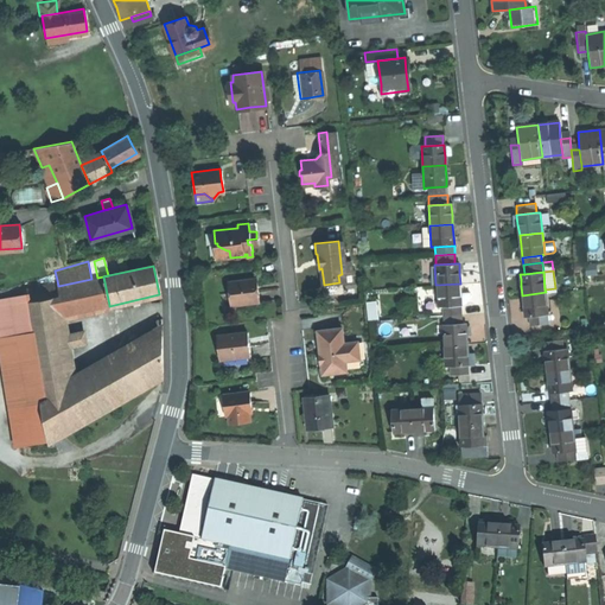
[(91,279),(58,286),(56,286),(58,295),(62,314),(109,305),(103,276),(97,278),(91,279)]
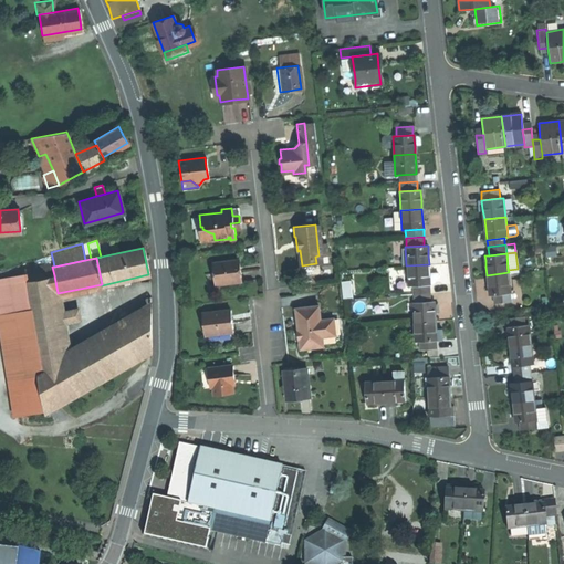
[(212,262),(215,284),(240,281),(240,274),(239,269),(237,269),(236,259),(212,262)]
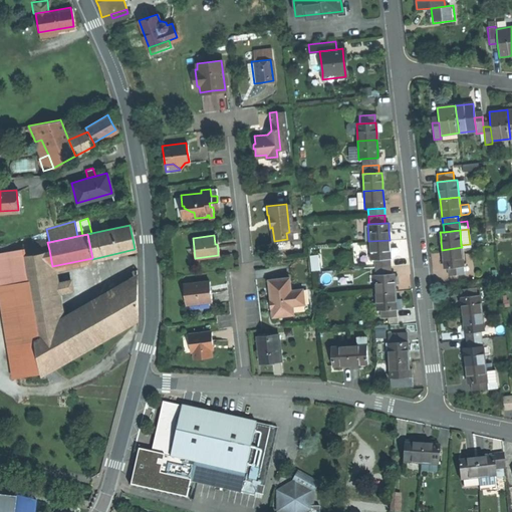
[(19,250),(20,255),(49,250),(47,242),(49,242),(48,237),(18,244),(19,250)]
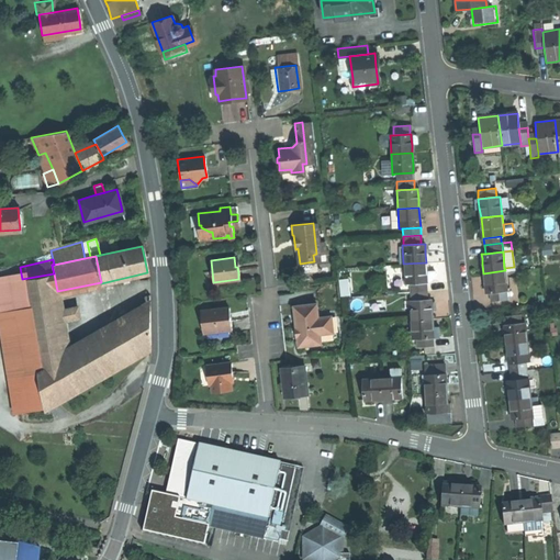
[(404,284),(409,284),(426,283),(427,283),(427,282),(426,271),(426,262),(403,264),(404,284)]
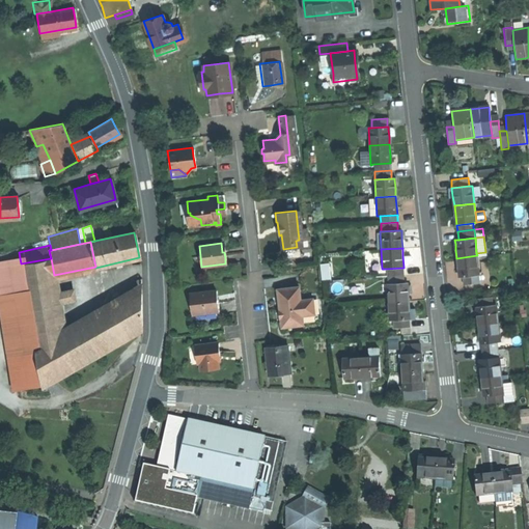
[(411,255),(402,256),(404,267),(407,266),(409,263),(409,262),(411,262),(411,259),(411,255)]
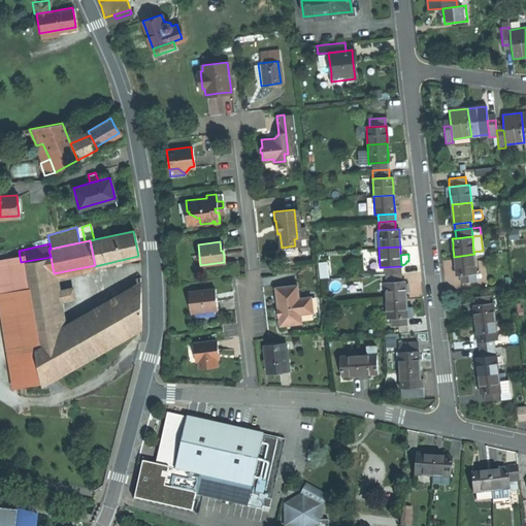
[(456,275),(459,274),(475,272),(477,272),(474,254),(454,257),(455,265),(456,275)]
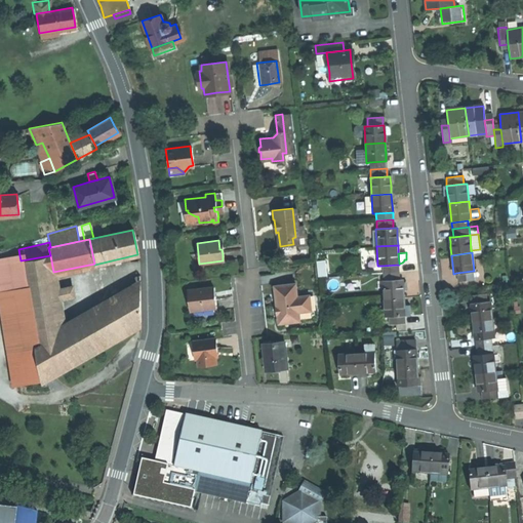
[(21,260),(19,255),(0,258),(0,286),(12,386),(40,380),(35,348),(32,330),(21,260)]
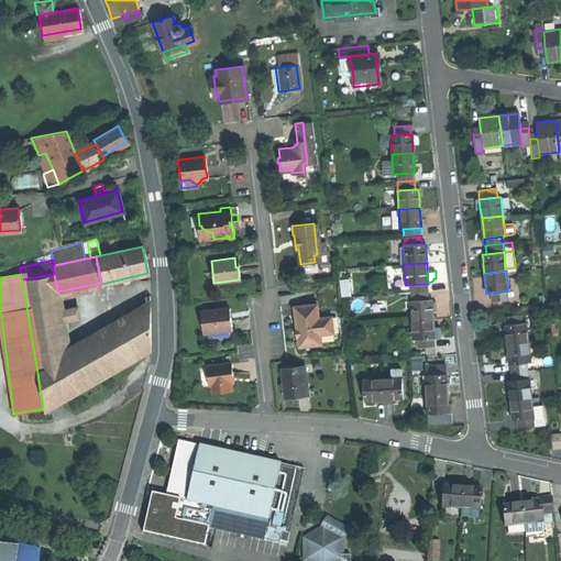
[(57,292),(54,274),(22,279),(34,354),(67,348),(62,320),(61,309),(57,292)]
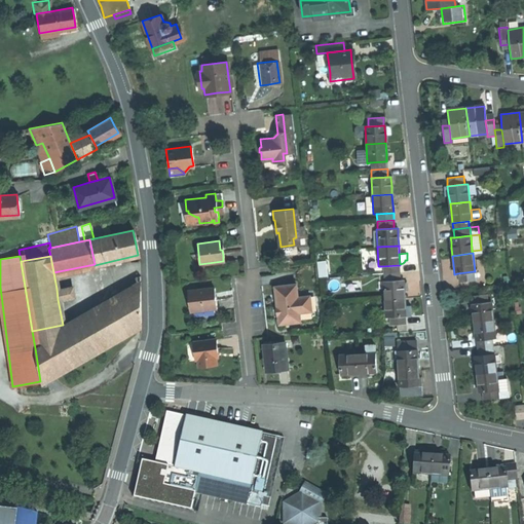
[(383,272),(383,281),(400,279),(400,271),(383,272)]
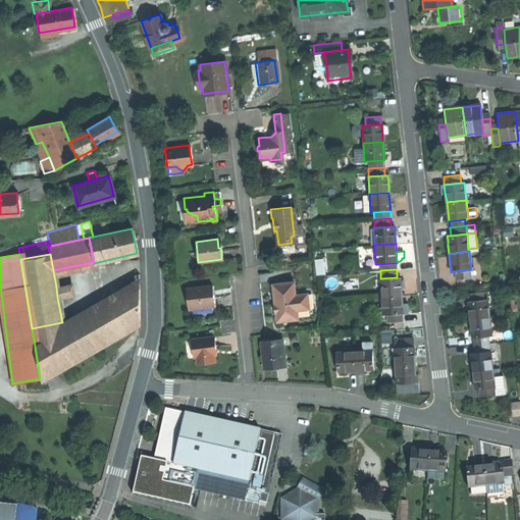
[(454,271),(455,279),(471,277),(470,269),(454,271)]
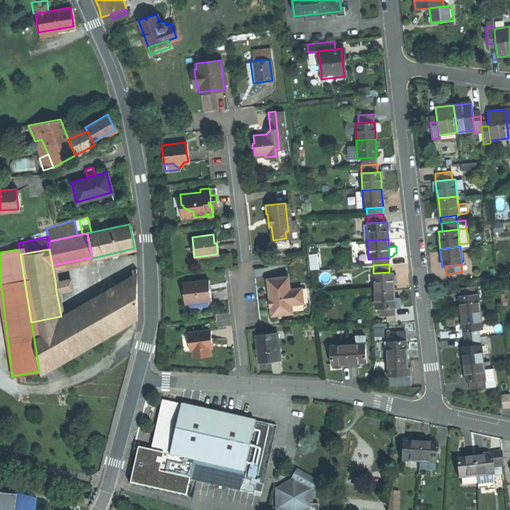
[(393,272),(389,272),(373,273),(372,273),(373,291),(394,290),(393,281),(393,272)]
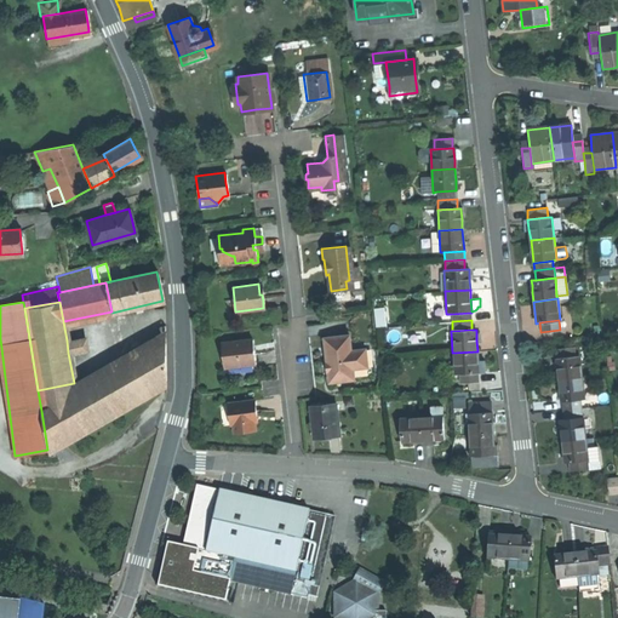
[(325,360),(327,381),(352,378),(350,367),(358,367),(356,350),(349,350),(348,335),(322,337),(325,360)]
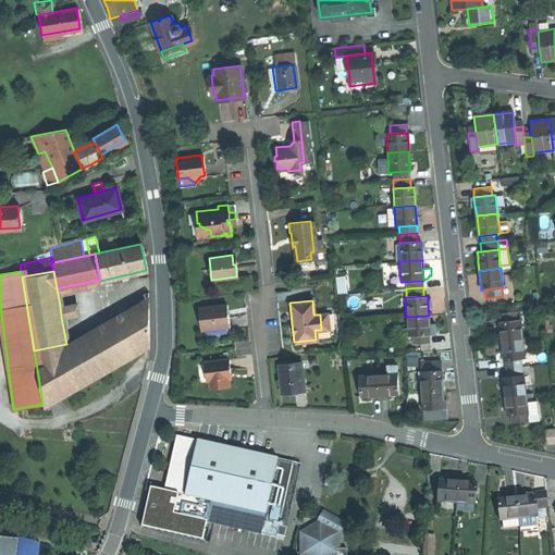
[(60,306),(61,317),(74,316),(73,304),(60,306)]
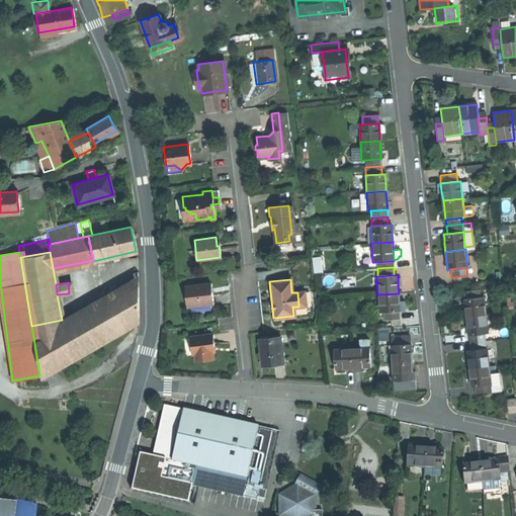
[(184,285),(186,306),(212,303),(211,294),(210,282),(184,285)]
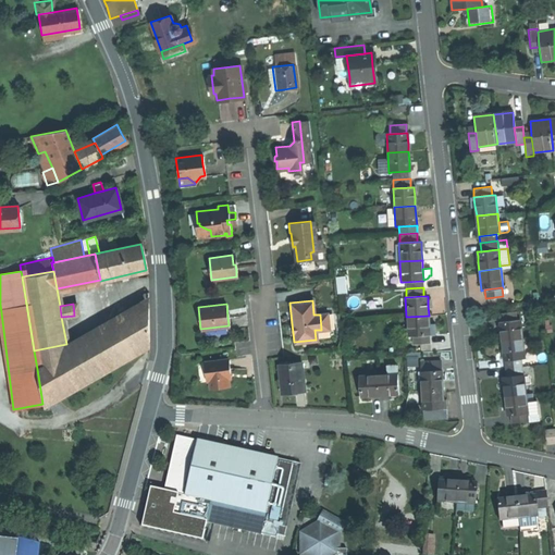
[(120,322),(136,350),(148,344),(147,306),(120,322)]
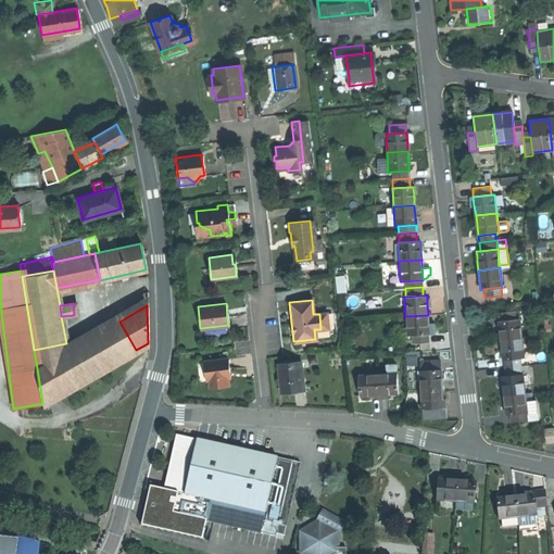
[(516,318),(515,311),(498,312),(499,320),(516,318)]
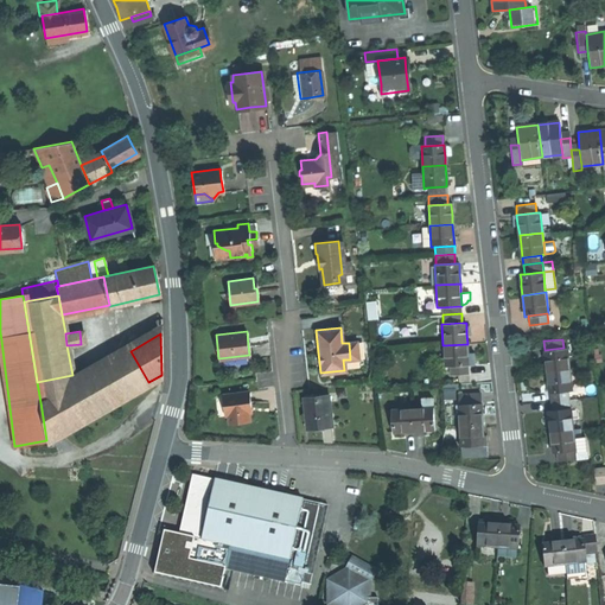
[(467,365),(469,365),(469,362),(467,352),(467,344),(443,345),(444,367),(449,367),(467,365)]
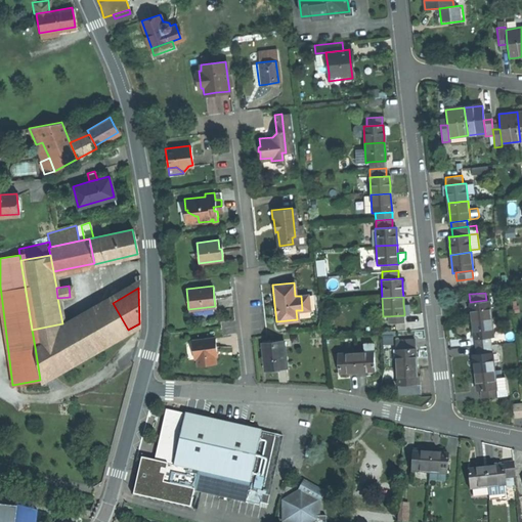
[(471,311),(471,319),(492,317),(489,300),(486,300),(470,302),(469,302),(471,311)]
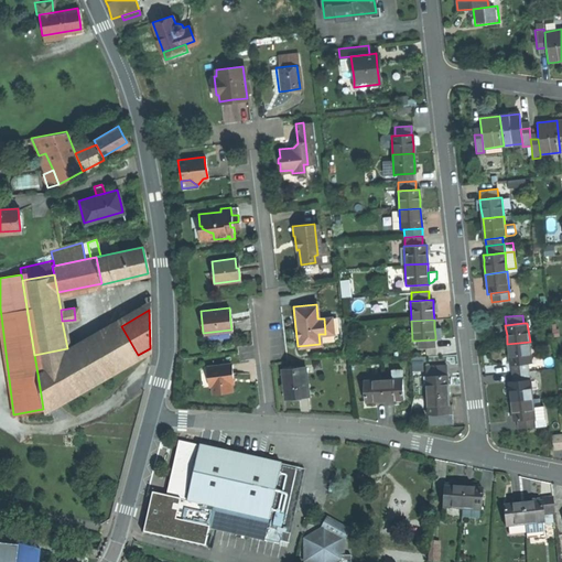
[(121,326),(68,356),(38,374),(43,409),(44,409),(138,355),(121,326)]
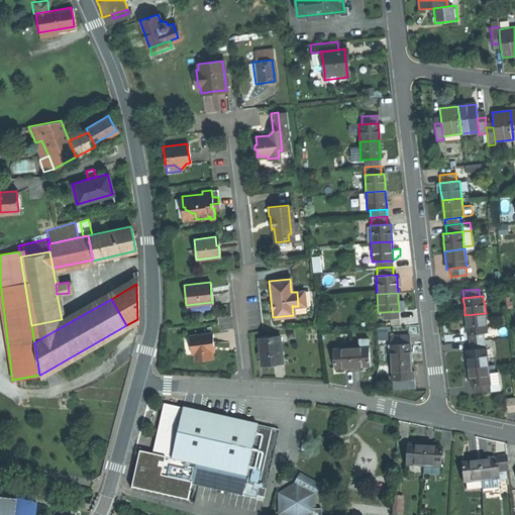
[(212,302),(186,305),(187,313),(213,310),(212,302)]
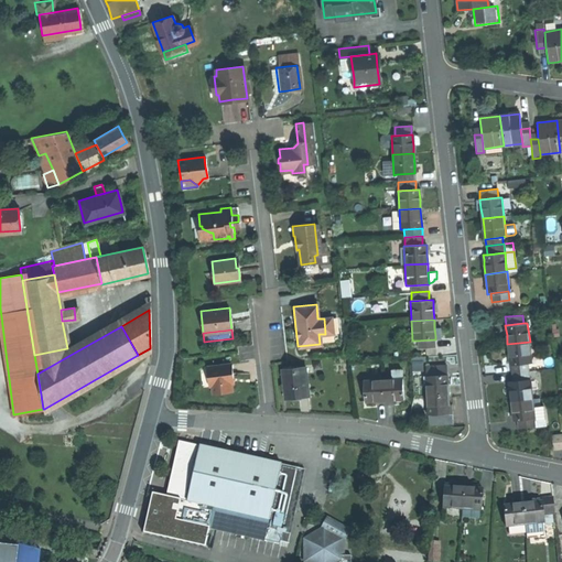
[(435,348),(434,339),(417,341),(418,349),(435,348)]
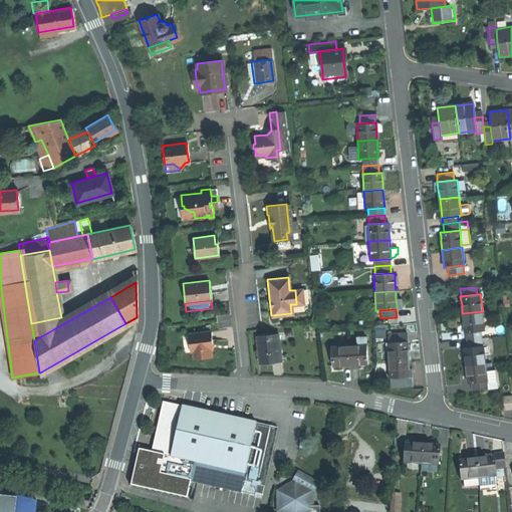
[(485,329),(483,311),(462,313),(464,322),(465,331),(481,329),(485,329)]
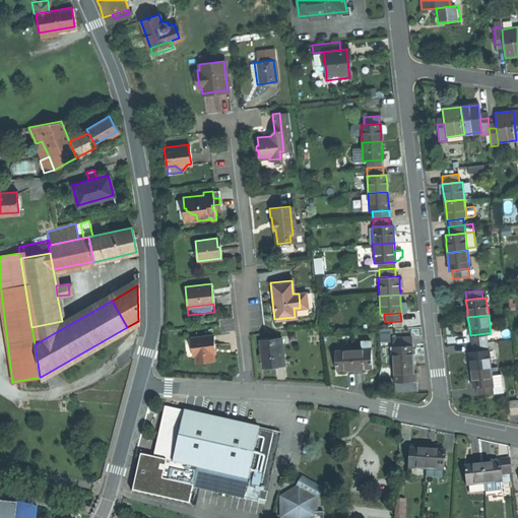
[(63,328),(62,321),(31,327),(35,344),(63,328)]
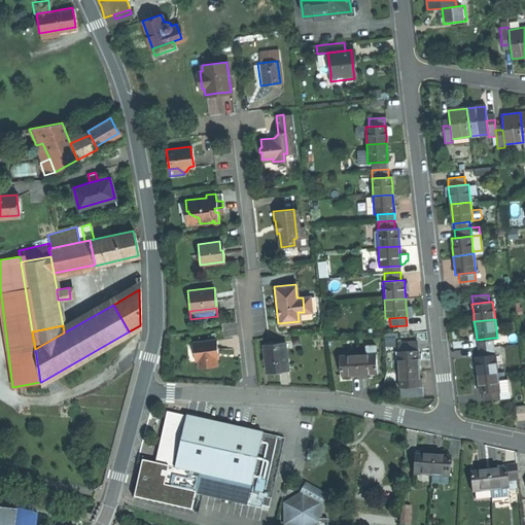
[(493,345),(493,338),(477,340),(478,347),(493,345)]
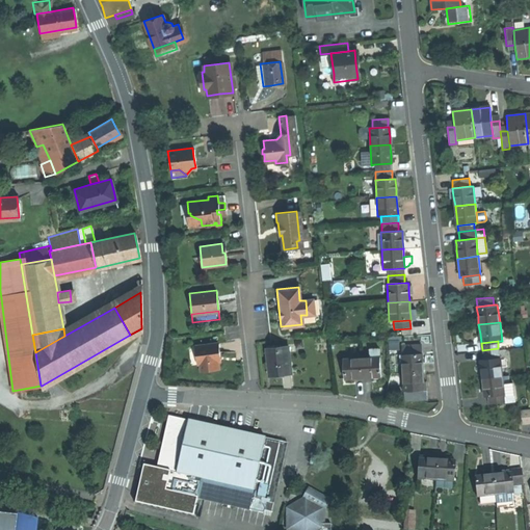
[(199,363),(200,370),(218,368),(217,361),(216,352),(218,351),(217,348),(217,343),(194,345),(196,364),(199,363)]
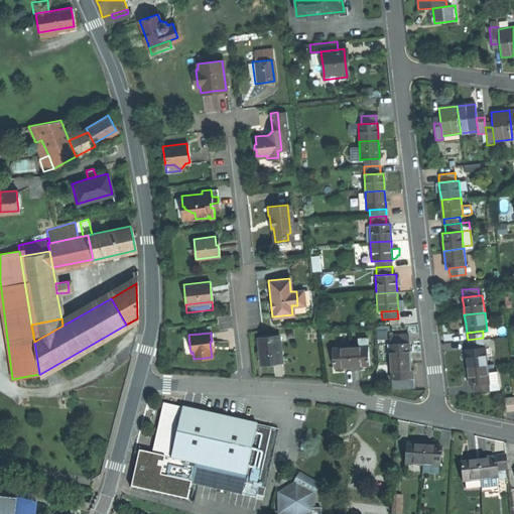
[(257,338),(260,364),(271,362),(282,361),(278,335),(257,338)]
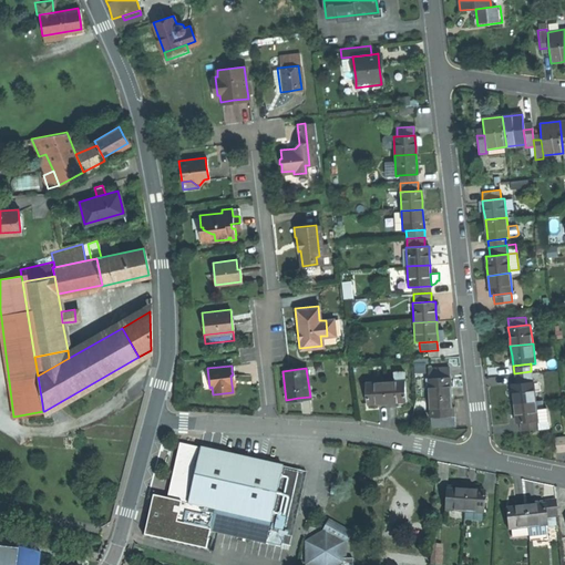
[(428,369),(429,378),(450,377),(449,368),(428,369)]
